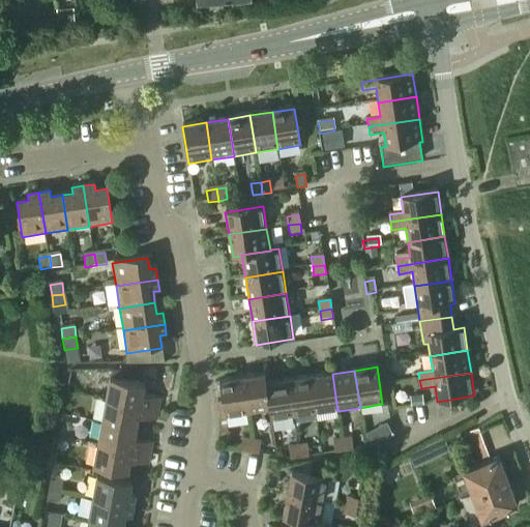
[(337,411),(332,374),(310,377),(316,414),(337,411)]
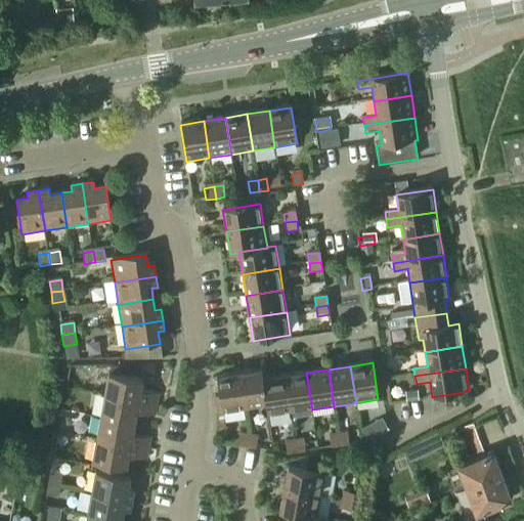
[(261,371),(239,375),(245,410),(266,407),(262,380),(263,380),(261,371)]
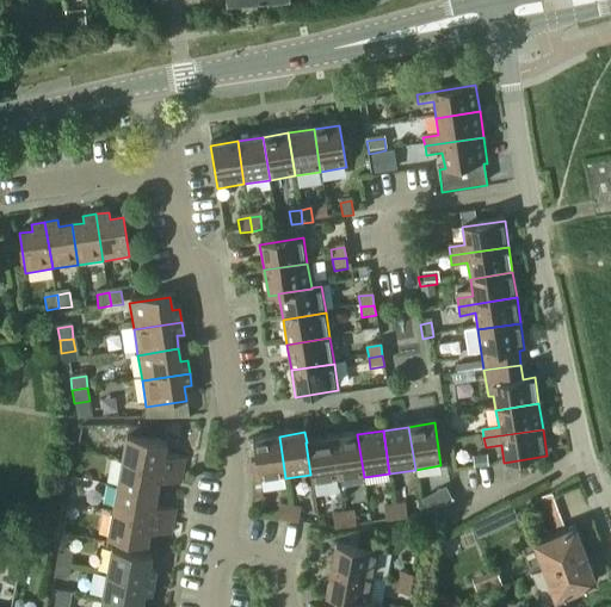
[(364,477),(357,434),(332,439),(338,482),(364,477)]
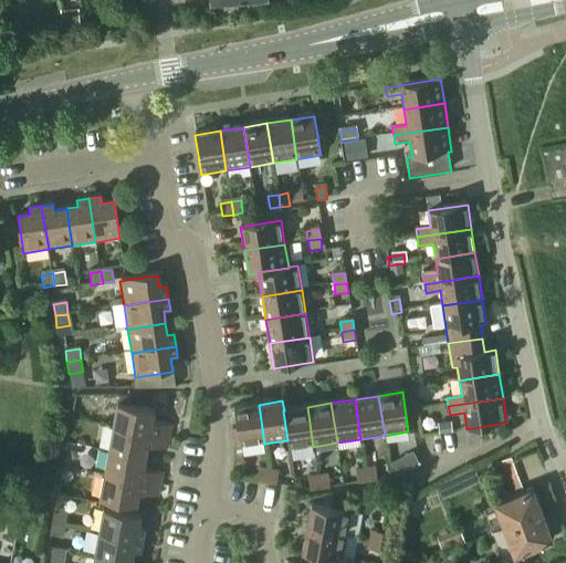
[(154,412),(117,405),(113,429),(169,439),(171,428),(152,424),(154,412)]
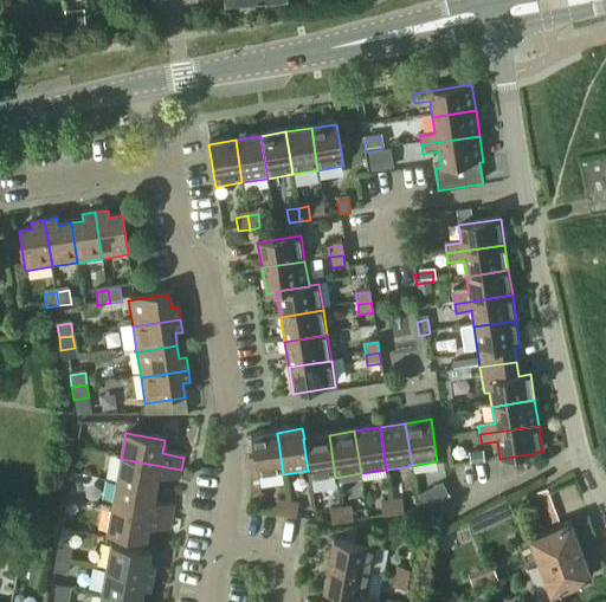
[(283,474),(277,433),(250,437),(257,479),(283,474)]
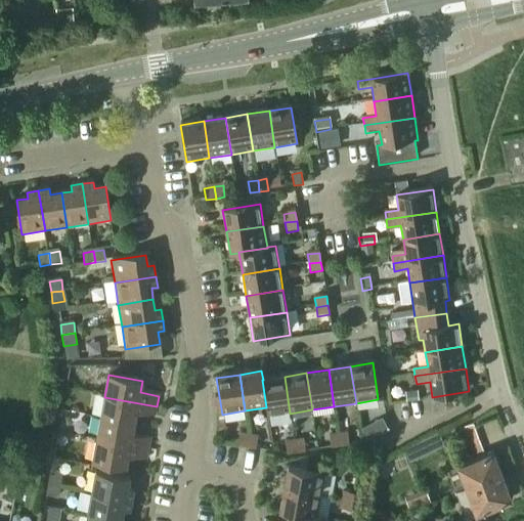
[(285,377),(263,380),(262,380),(266,407),(267,417),(290,414),(285,377)]
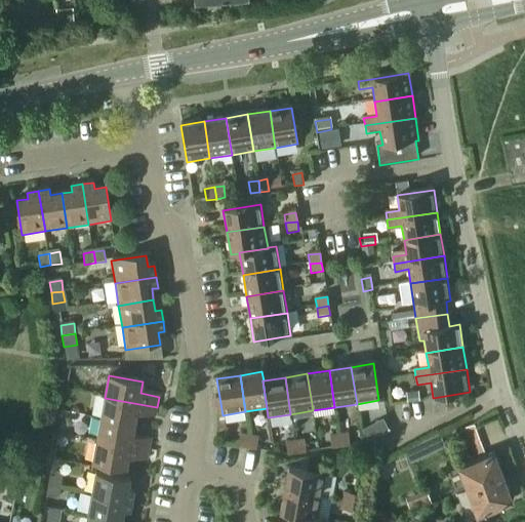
[(157,407),(105,398),(101,419),(134,426),(136,415),(155,418),(157,407)]
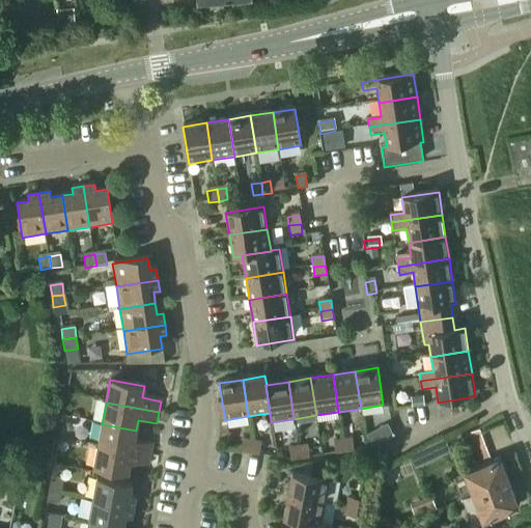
[(134,442),(136,431),(102,424),(98,446),(150,456),(152,445),(134,442)]
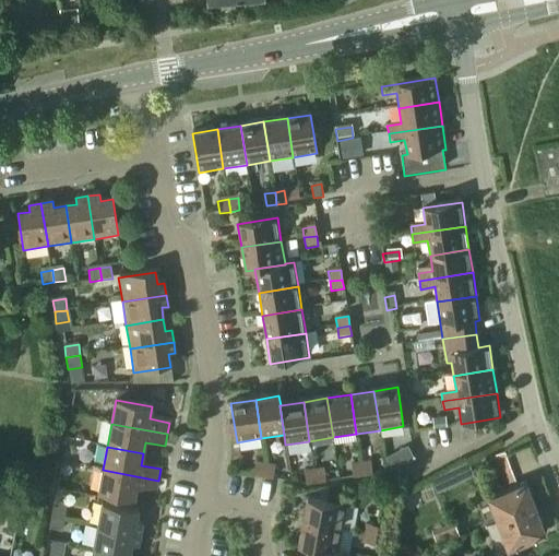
[(408,448),(396,453),(403,465),(414,460),(408,448)]
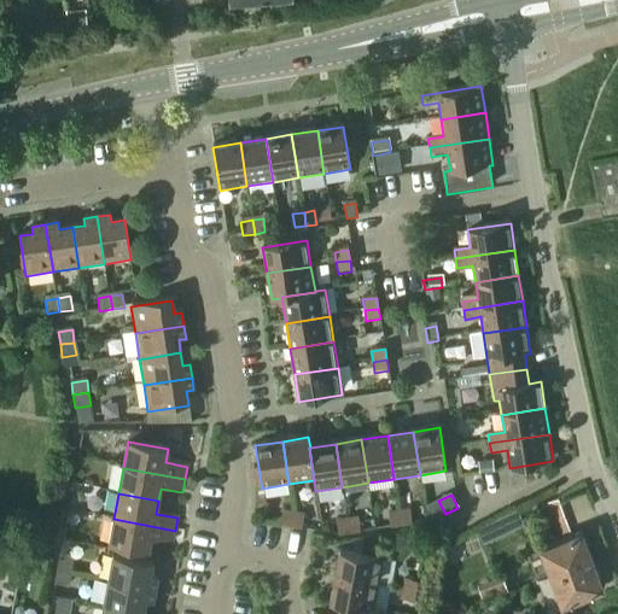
[(412,526),(409,512),(400,514),(401,527),(412,526)]
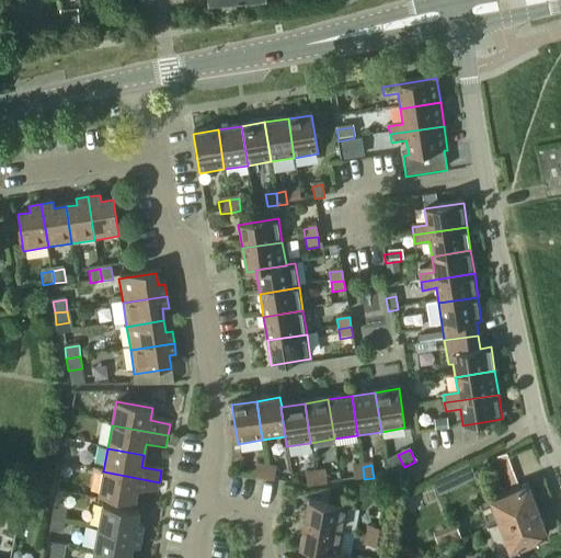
[(264,480),(266,468),(256,466),(254,478),(264,480)]
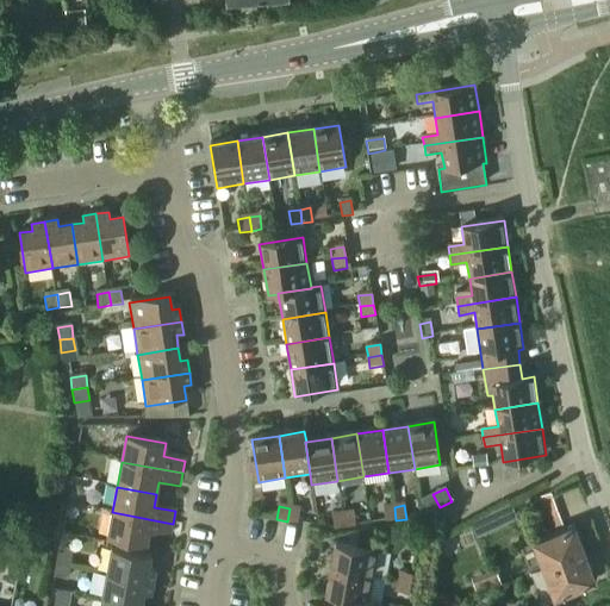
[(510,506),(470,525),(477,539),(517,522),(510,506)]
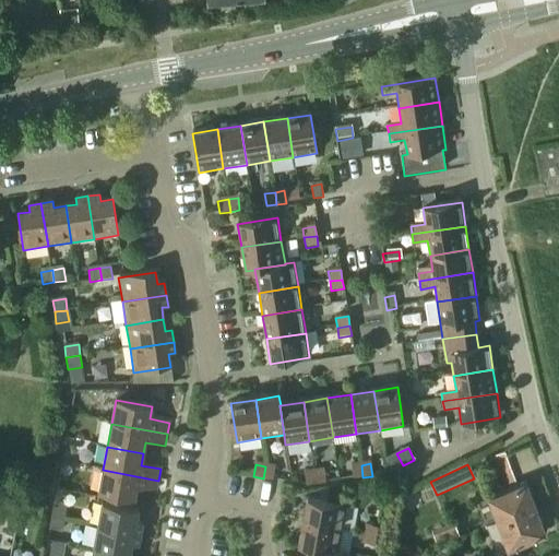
[(363,477),(361,465),(351,466),(353,480),(363,477)]
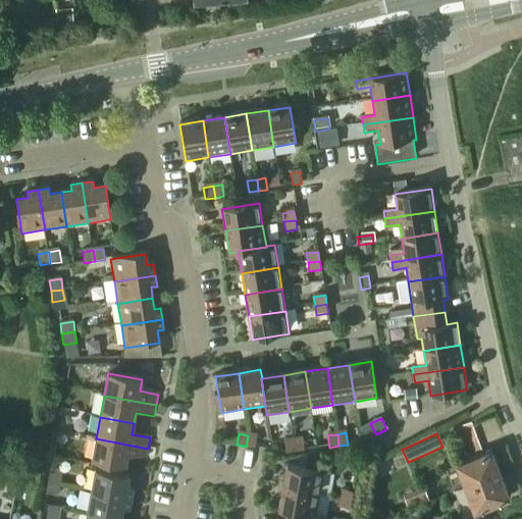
[(257,436),(248,435),(246,447),(255,448),(257,436)]
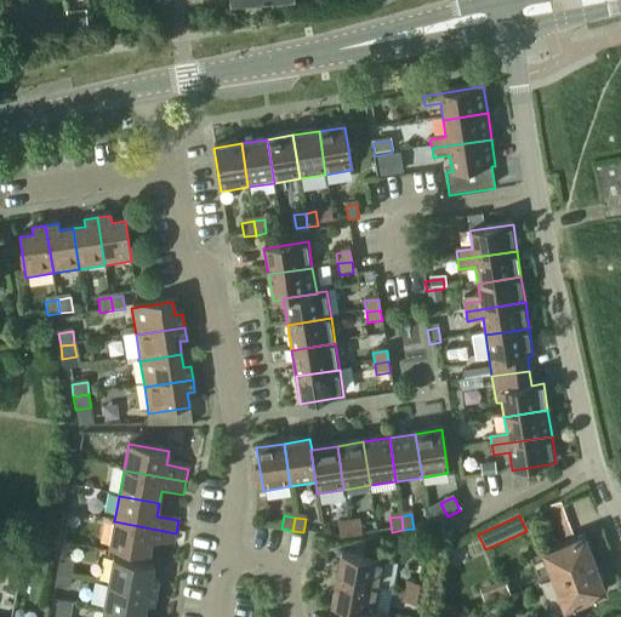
[(174,547),(176,533),(114,521),(109,548),(149,556),(152,542),(174,547)]
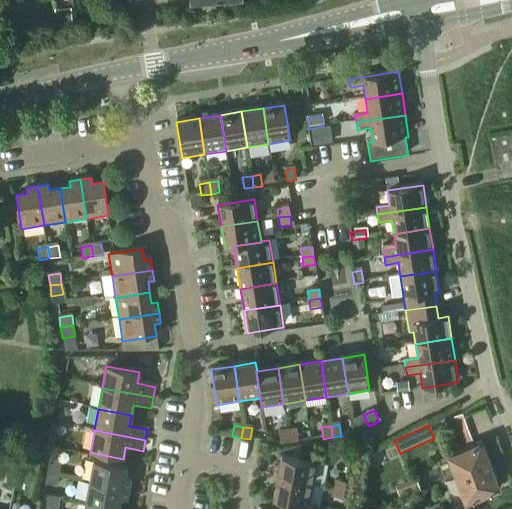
[(298,442),(297,431),(288,432),(290,444),(298,442)]
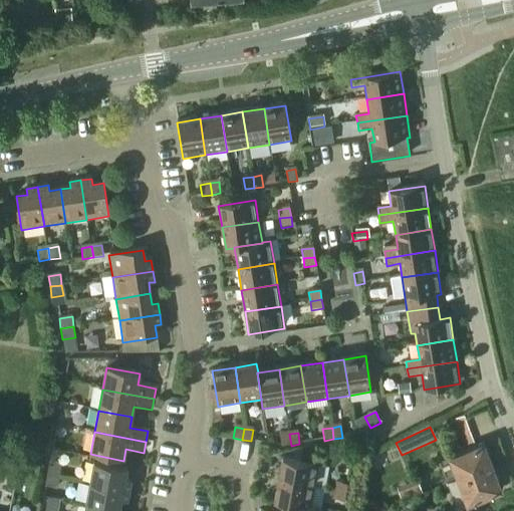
[(291,446),(289,434),(279,436),(281,447),(291,446)]
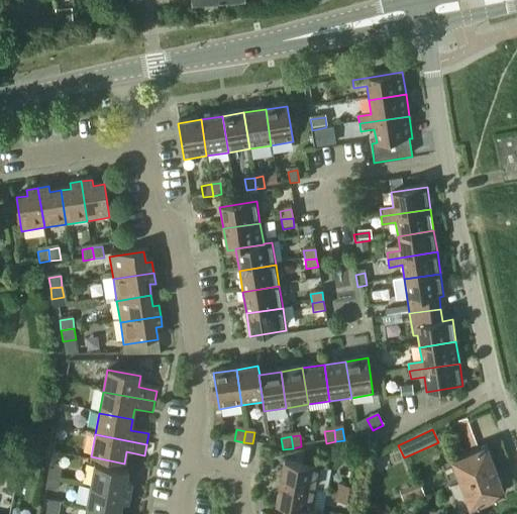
[(496,473),(487,447),(451,460),(460,484),(496,473)]
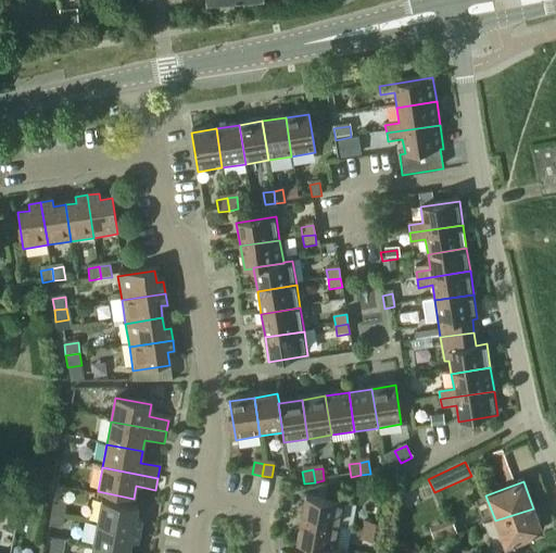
[(344,504),(305,497),(301,520),(340,527),(344,504)]
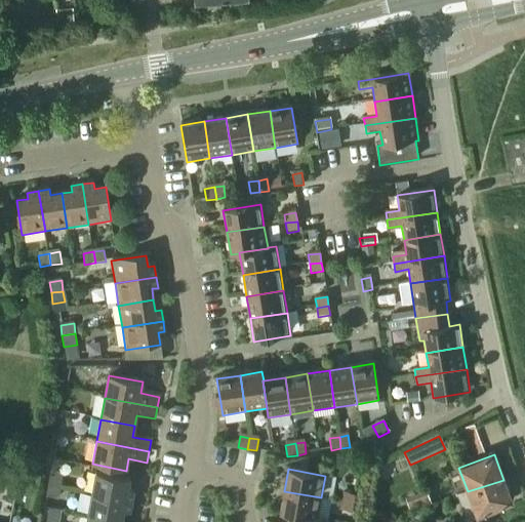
[(130,479),(95,473),(91,495),(132,503),(134,491),(128,490),(130,479)]
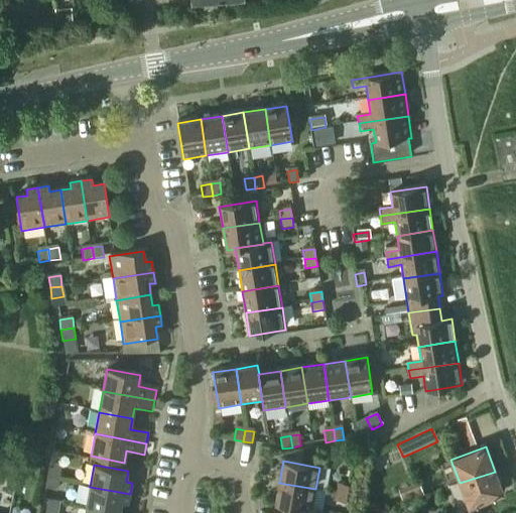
[(60,471),(49,469),(47,479),(59,481),(60,471)]
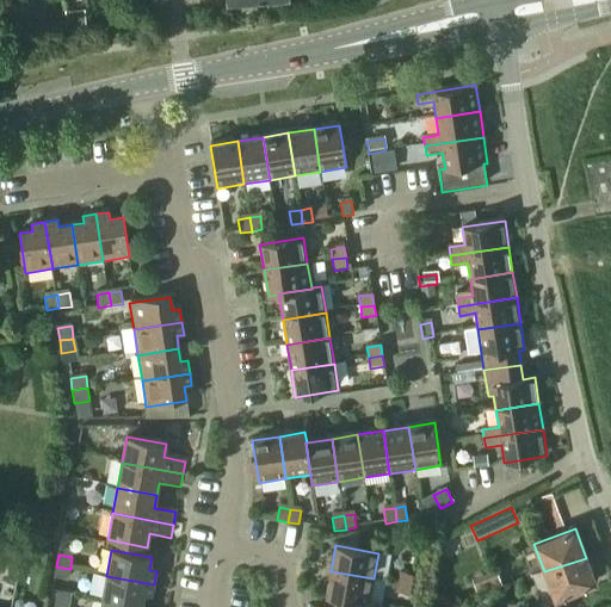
[(596,583),(586,558),(544,571),(555,599),(596,583)]
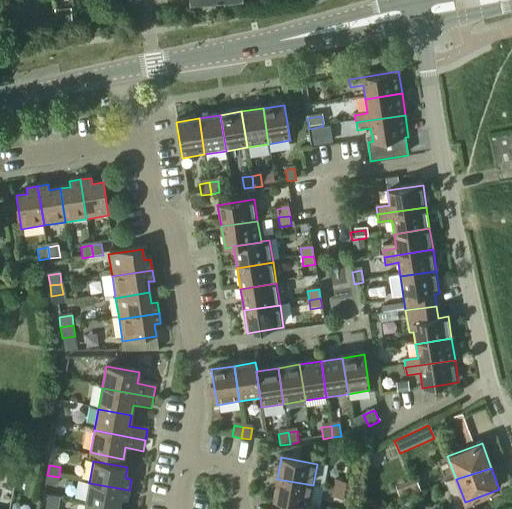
[(57,487),(59,477),(47,475),(45,485),(57,487)]
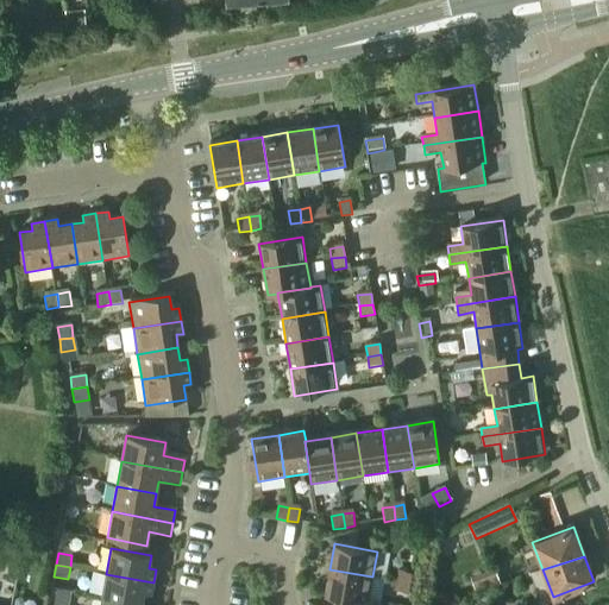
[(368,603),(368,602),(372,577),(330,569),(325,596),(336,598),(336,597),(368,603)]
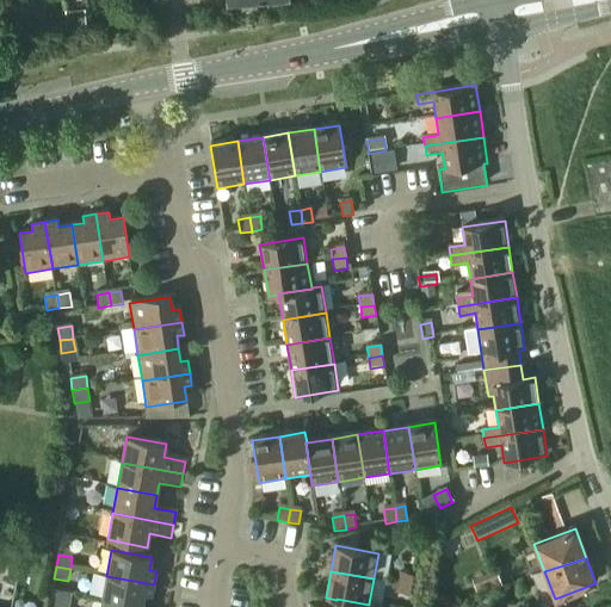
[(399,574),(397,583),(411,586),(413,576),(399,574)]
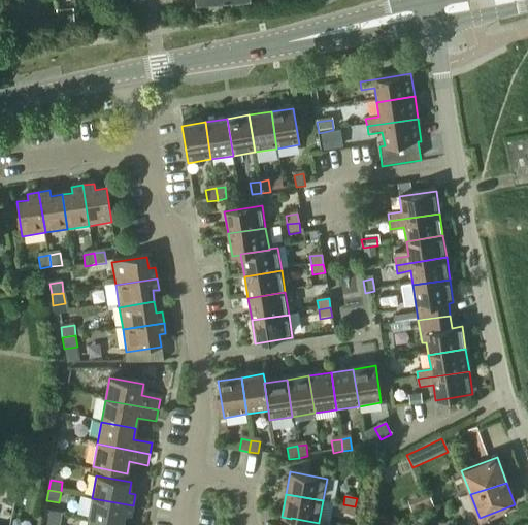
[(131,517),(133,505),(92,498),(88,520),(111,524),(123,524),(125,516),(131,517)]
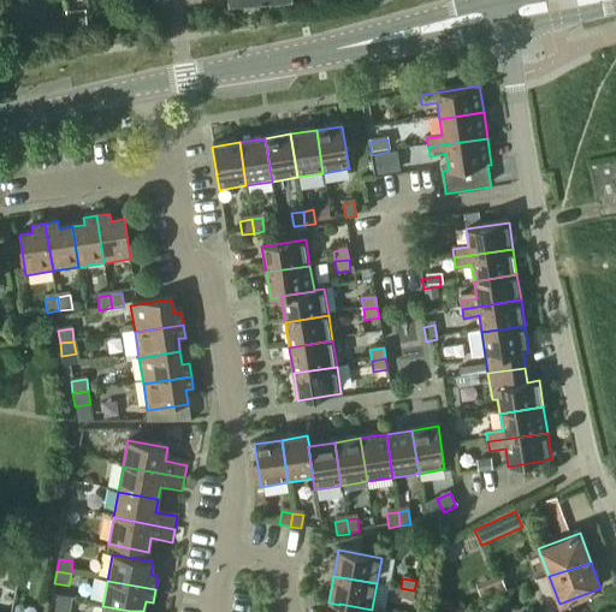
[(413,602),(414,590),(401,588),(398,600),(413,602)]
